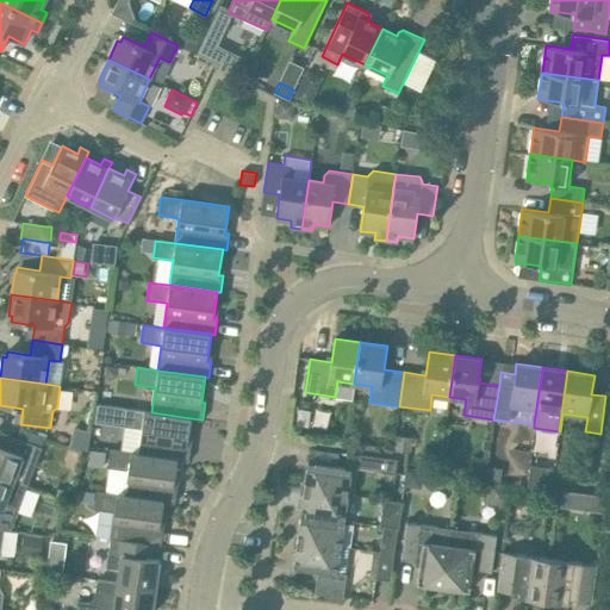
[(138,454),(178,460),(188,461),(191,444),(187,444),(191,418),(151,412),(124,409),(122,427),(142,429),(138,454)]
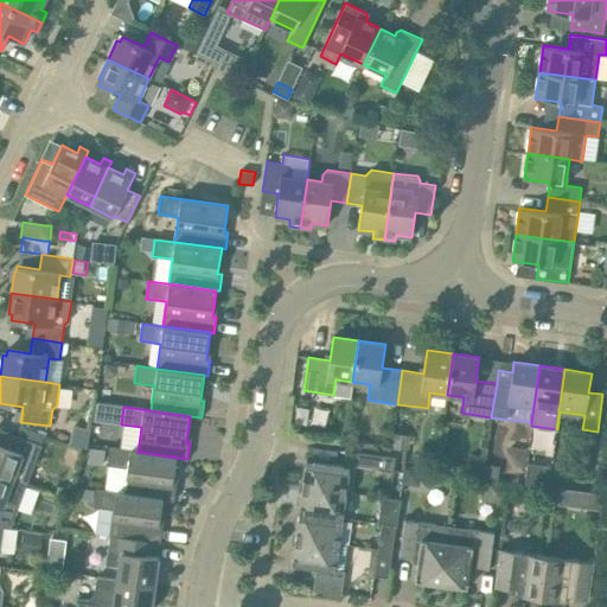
[(0,474),(26,485),(42,445),(27,440),(21,453),(0,445),(0,474)]
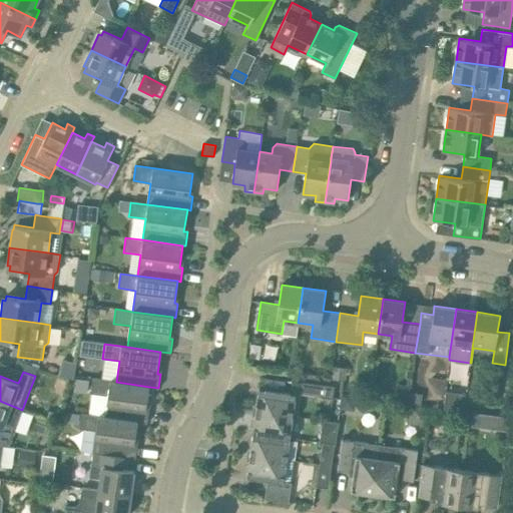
[(265,377),(263,389),(279,391),(284,392),(286,380),(265,377)]
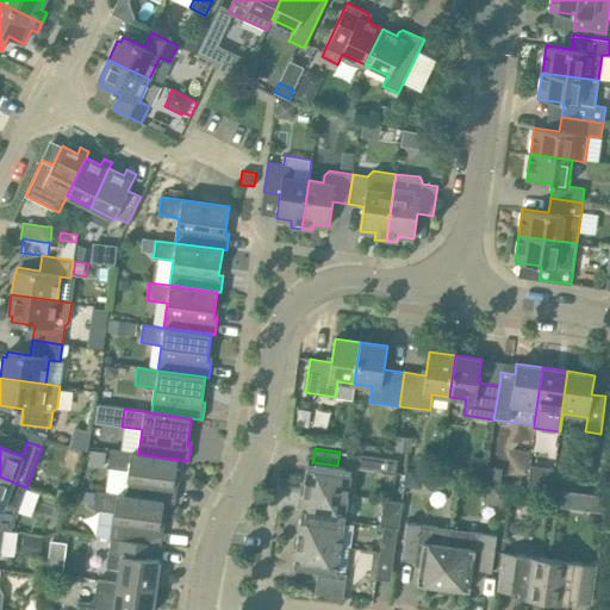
[(124,495),(163,500),(175,503),(178,486),(174,485),(178,460),(138,454),(110,450),(107,467),(128,471),(124,495)]
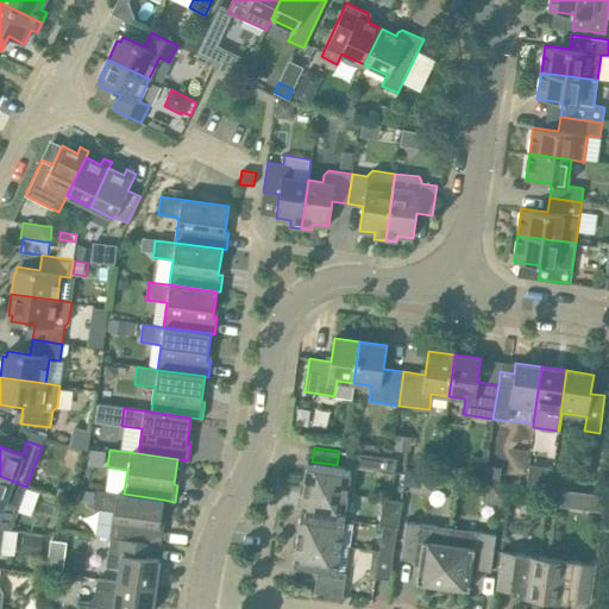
[(396,459),(359,453),(357,468),(395,473),(396,459)]
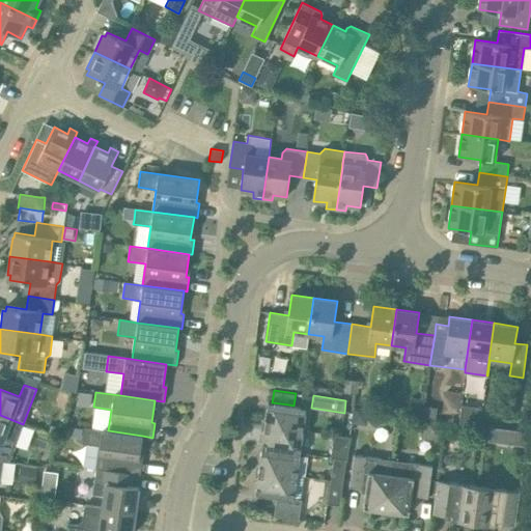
[(268,402),(264,425),(302,430),(305,408),(294,406),(288,404),(272,402),(268,402)]
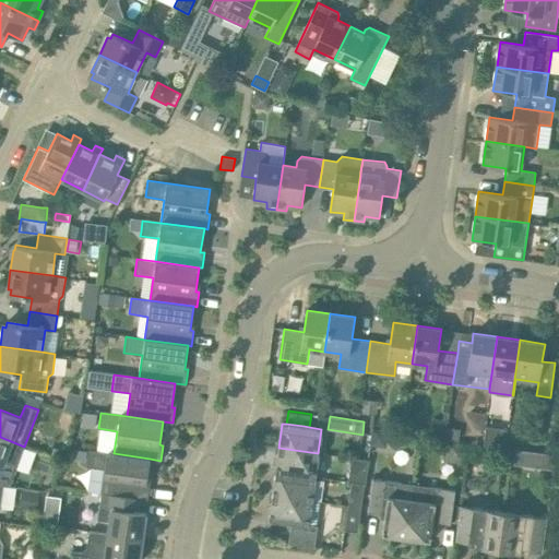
[(486,426),(484,445),(506,448),(509,429),(486,426)]
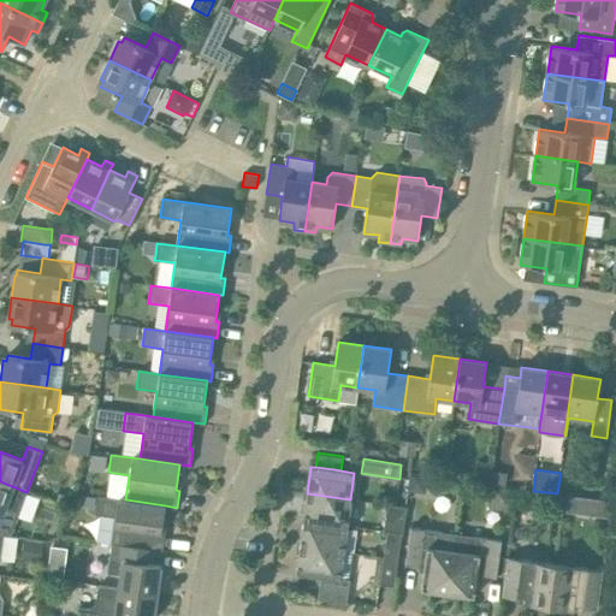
[(492,472),(490,485),(504,486),(507,473),(492,472)]
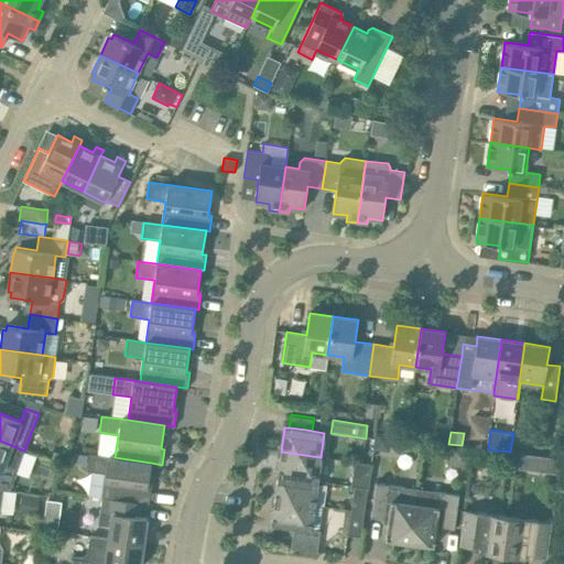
[(24,451),(0,441),(0,488),(3,489),(10,490),(24,451)]
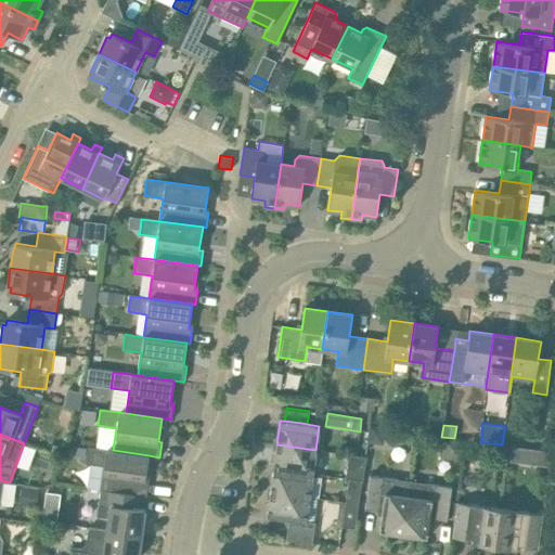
[(312,474),(315,450),(276,444),(273,468),(312,474)]
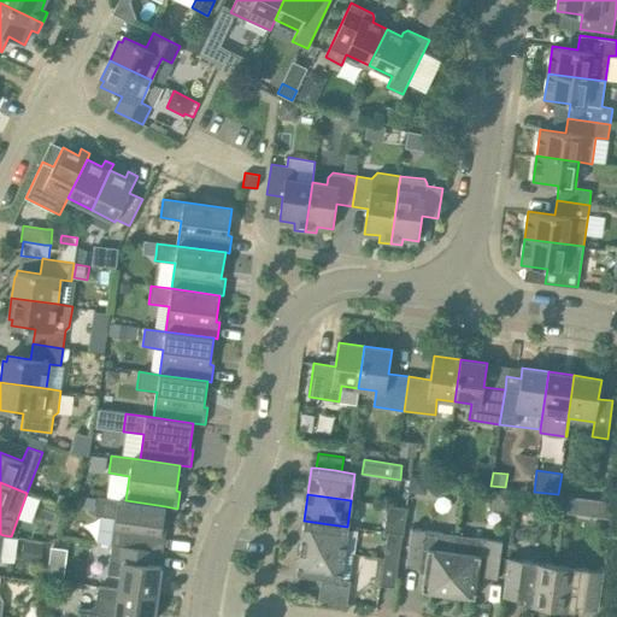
[(112,545),(148,550),(163,551),(165,534),(162,533),(165,506),(125,500),(98,497),(95,515),(116,517),(112,545)]
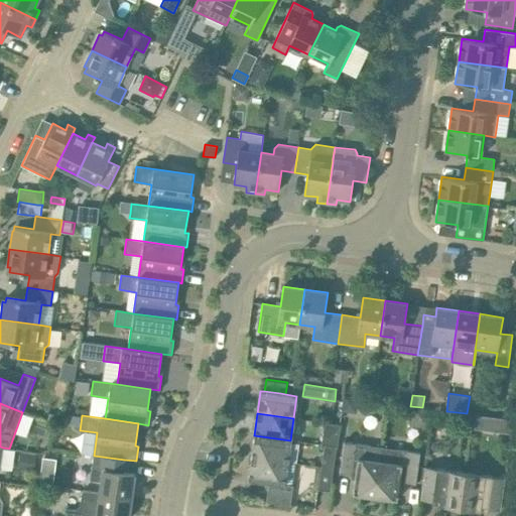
[(475,428),(475,429),(487,430),(488,416),(477,415),(475,428)]
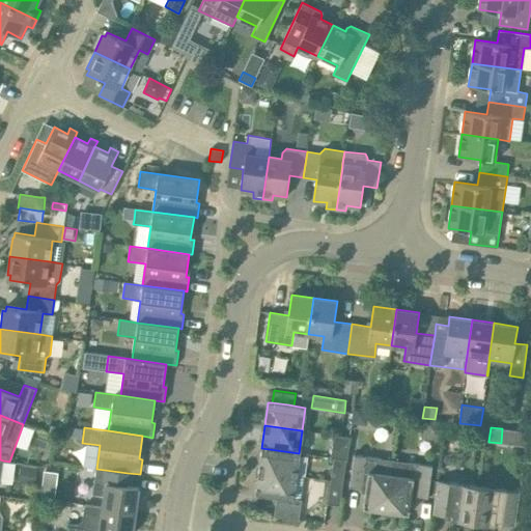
[(330,457),(334,458),(346,459),(350,437),(334,435),(330,457)]
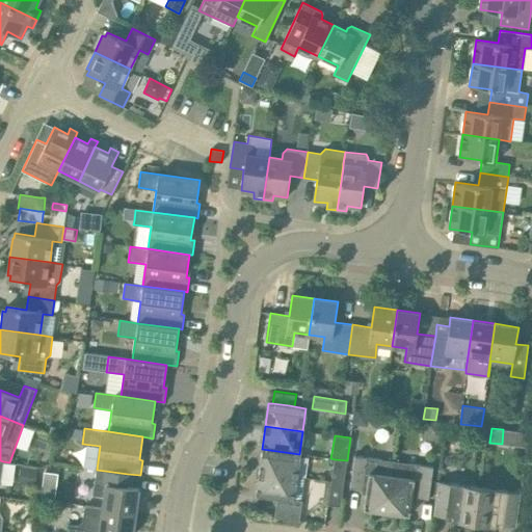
[(296,477),(299,454),(262,449),(259,472),(296,477)]
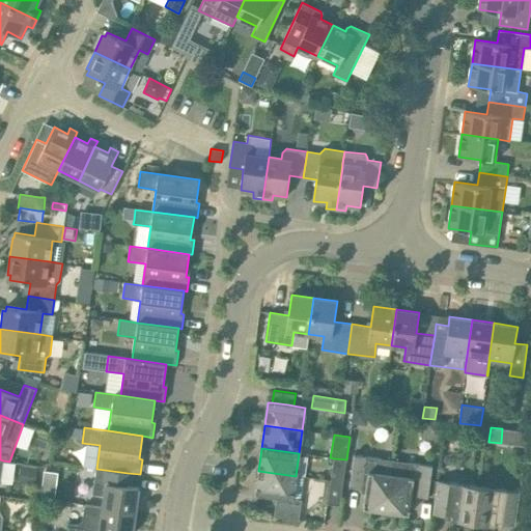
[(386,510),(391,474),(393,459),(354,454),(350,486),(366,488),(363,507),(386,510)]
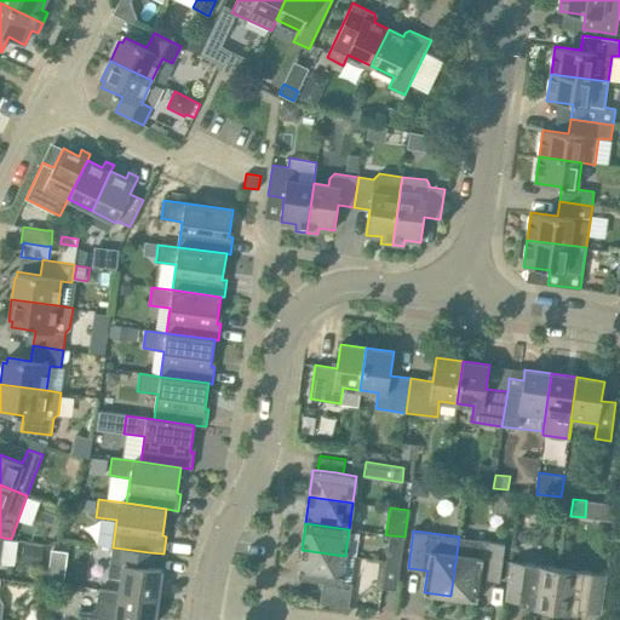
[(382,589),(396,590),(405,537),(390,535),(382,589)]
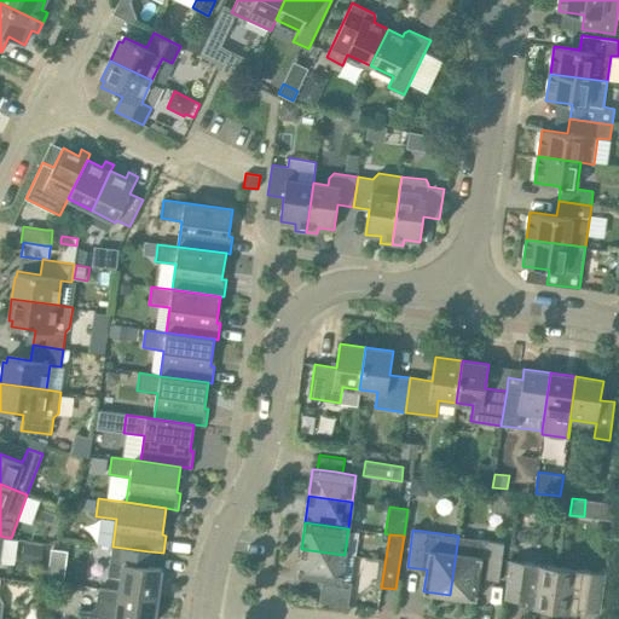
[(458,536),(456,553),(450,595),(476,599),(480,577),(498,579),(504,542),(458,536)]
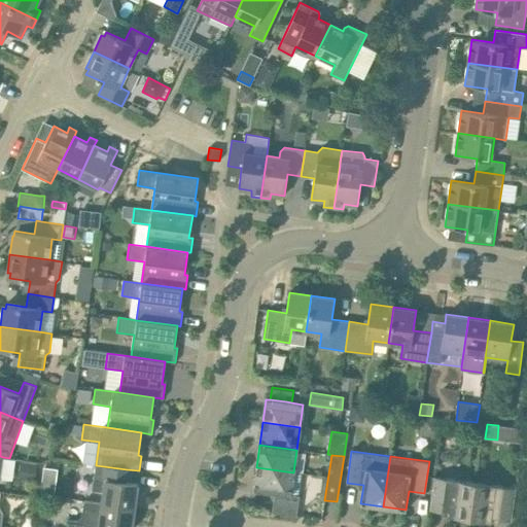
[(127,469),(96,465),(92,490),(103,492),(102,503),(134,507),(137,484),(125,482),(127,469)]
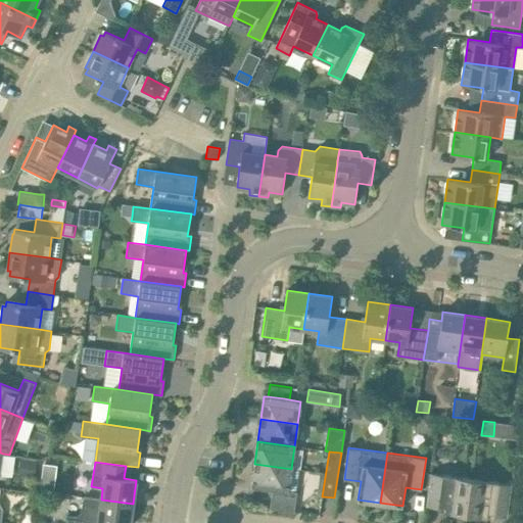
[(291,469),(254,464),(251,486),(273,489),(270,509),(294,512),(297,492),(288,490),(291,469)]
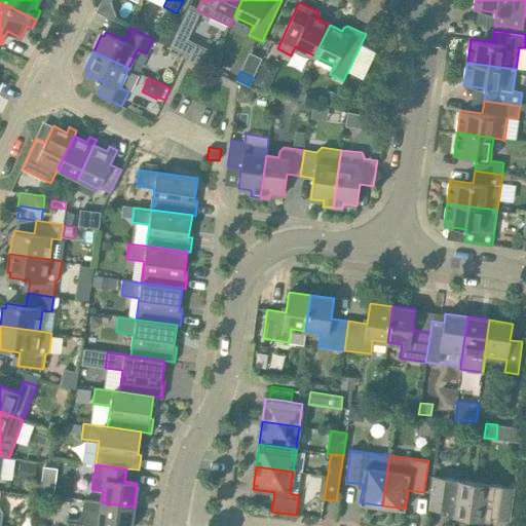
[(468,518),(474,481),(433,476),(428,509),(442,511),(442,508),(448,509),(447,515),(468,518)]
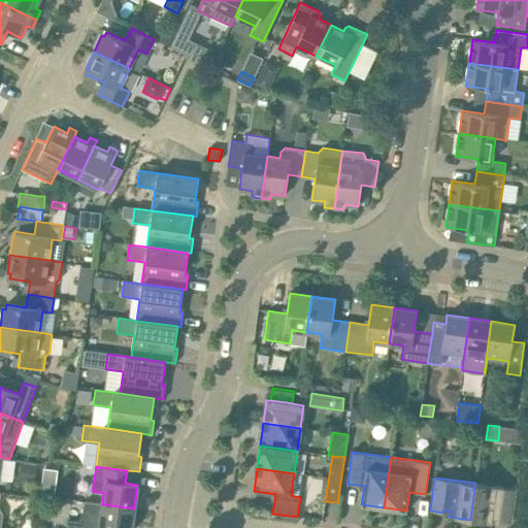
[(517,489),(475,483),(470,520),(492,523),(493,516),(498,517),(498,520),(512,522),(517,489)]
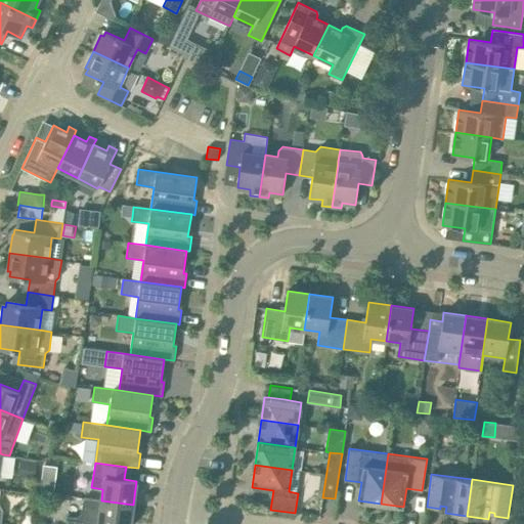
[(41,488),(41,489),(53,490),(54,484),(41,482),(41,488)]
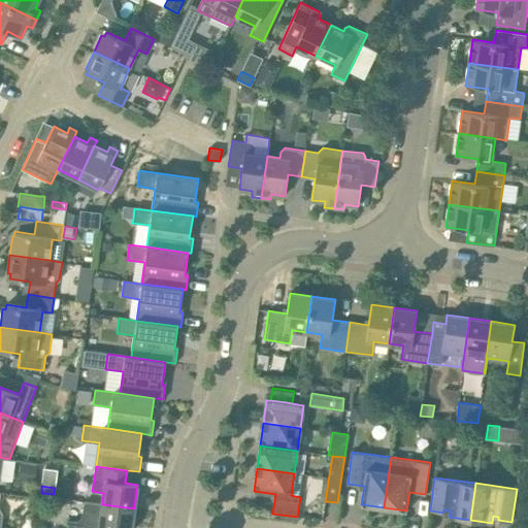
[(131,527),(134,508),(102,504),(85,501),(83,518),(77,521),(67,520),(65,527),(131,527)]
